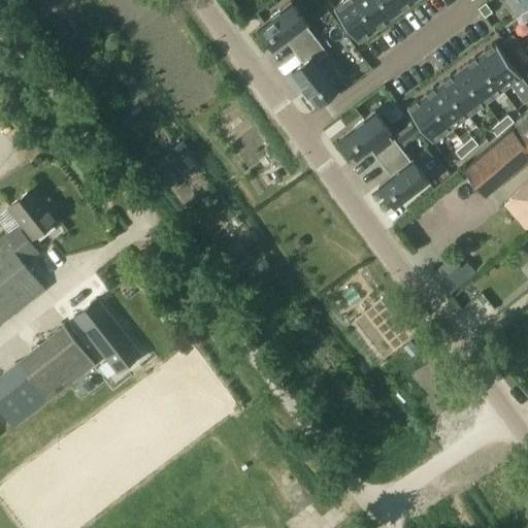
[(375,28),(354,0),(342,0),(333,7),(358,40),(375,28)]
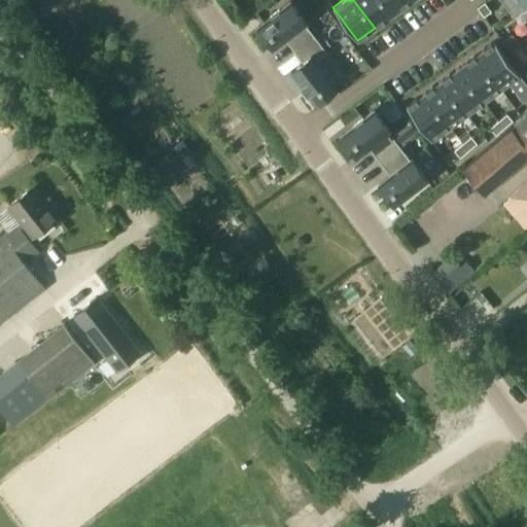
[(381,0),(354,0),(375,28),(392,14),(381,0)]
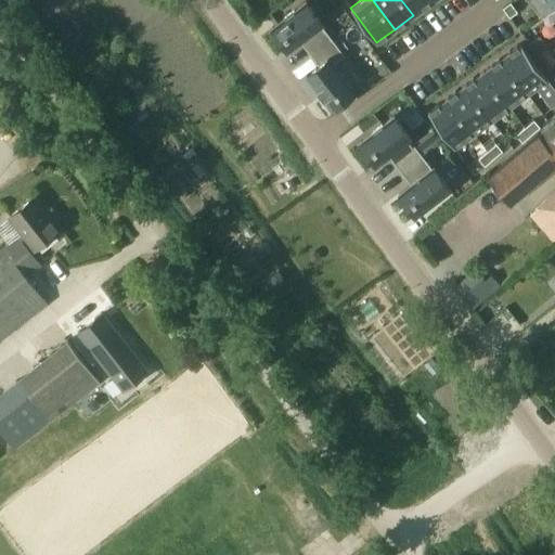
[(430,0),(401,0),(413,15),(431,1),(430,0)]
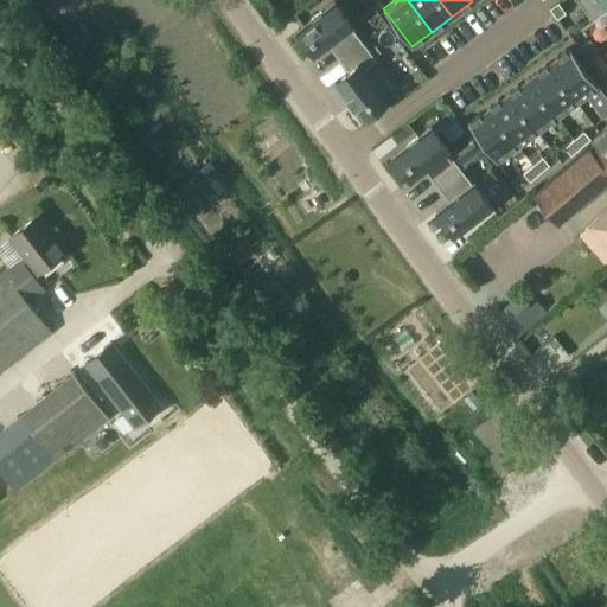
[(606,0),(575,0),(589,18),(588,18),(589,19),(600,12),(606,6),(606,0)]
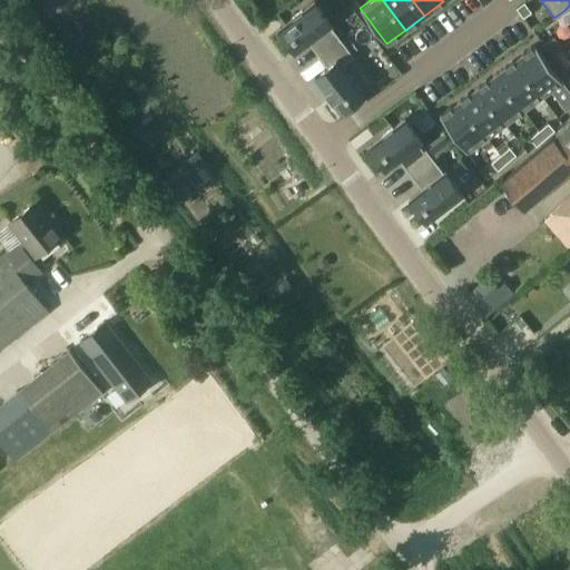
[(314,2),(278,30),(295,52),(307,42),(317,56),(340,38),(330,26),(331,25),(314,2)]
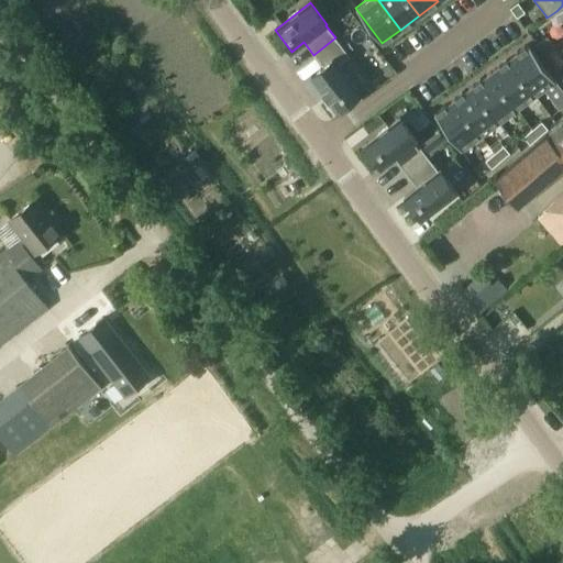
[(518,4),(510,10),(518,19),(526,13),(518,4)]
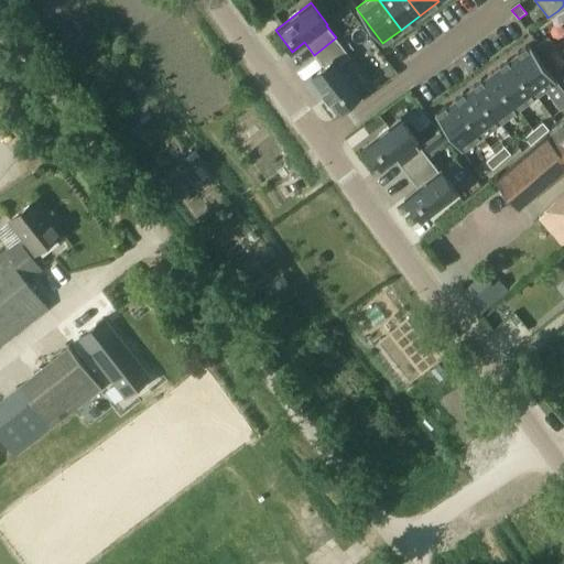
[(324,67),(312,77),(324,93),(338,111),(345,106),(360,95),(338,66),(350,56),(336,38),(314,55),(324,67)]
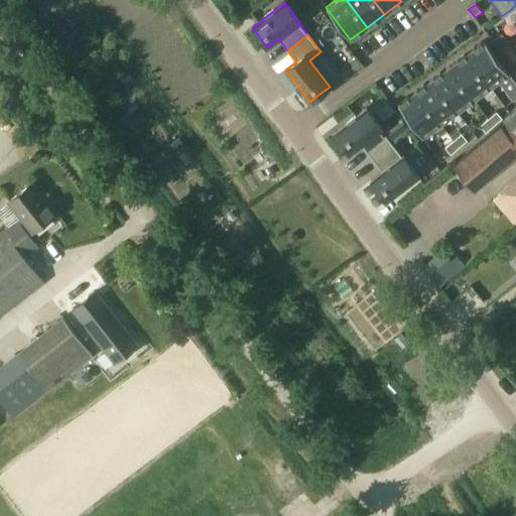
[(501,34),(492,41),(499,51),(508,44),(501,34)]
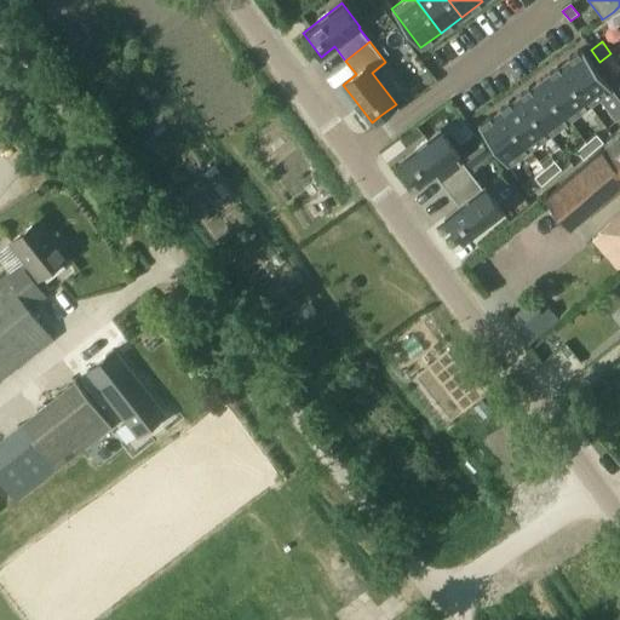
[(561,64),(590,103),(610,87),(581,49),(561,64)]
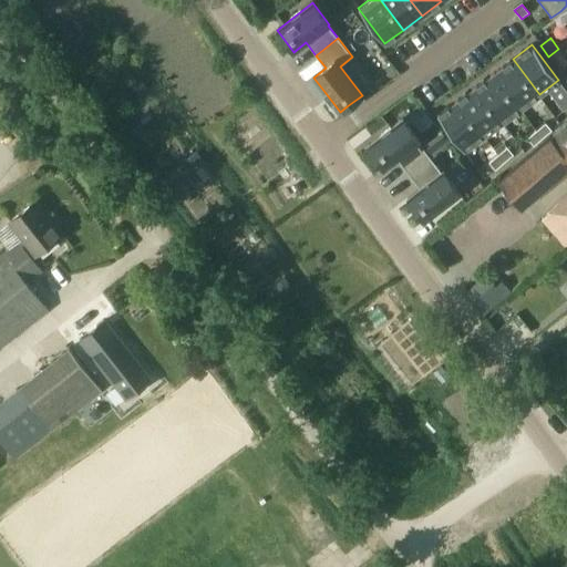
[(513,59),(494,73),(519,109),(539,94),(513,59)]
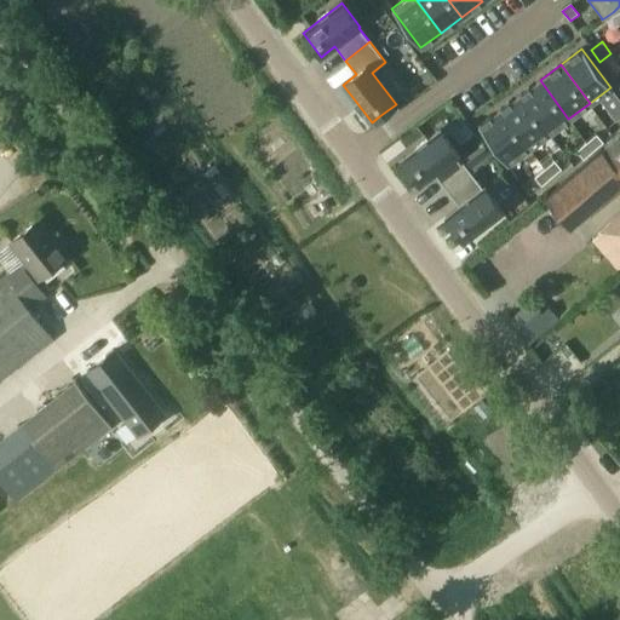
[(540,80),(520,95),(547,133),(568,119),(540,80)]
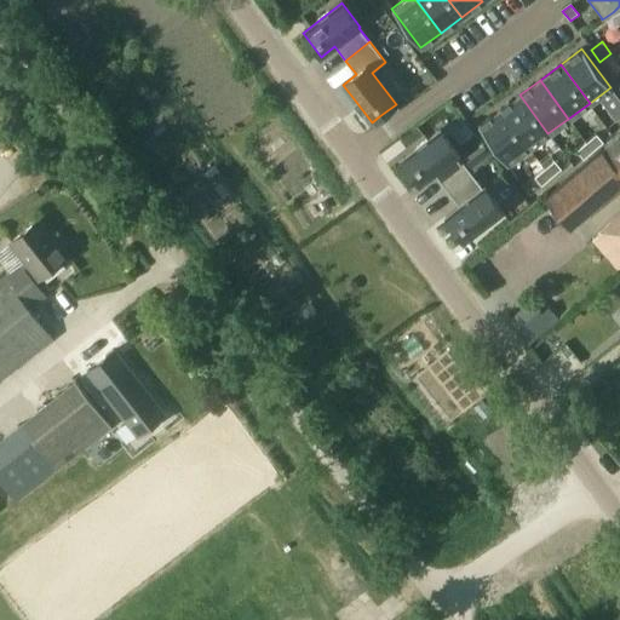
[(520,95),(499,110),(527,149),(547,133),(520,95)]
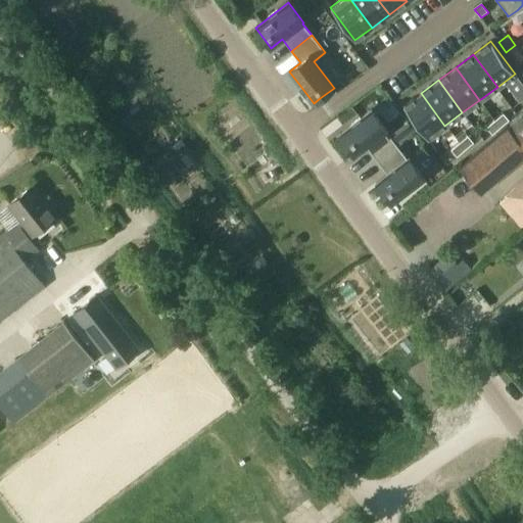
[(428,139),(444,126),(421,93),(403,106),(428,139)]
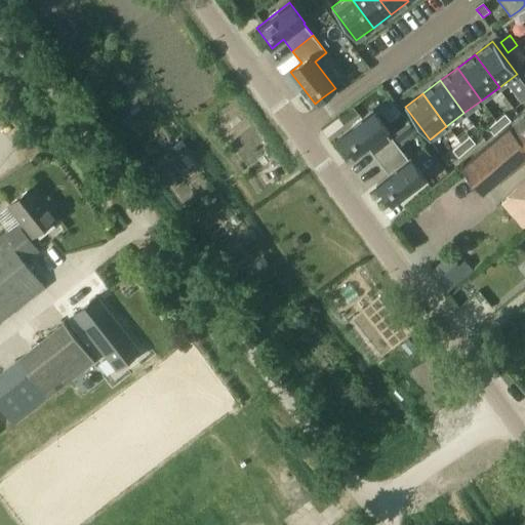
[(392,103),(379,112),(402,142),(414,132),(404,119),(392,103)]
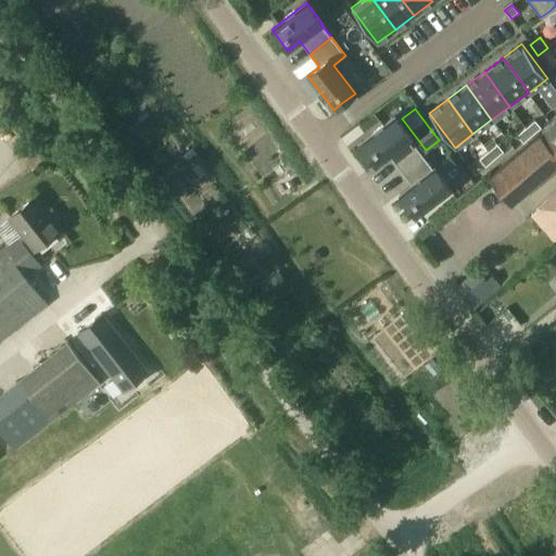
[(555,116),(536,134),(485,177),(509,205),(555,164),(555,116)]
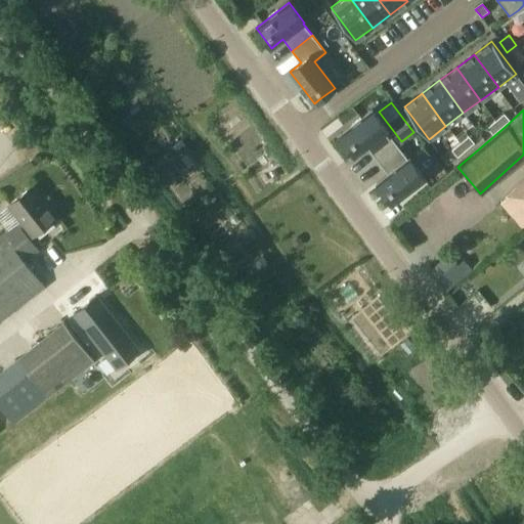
[(346,130),(339,135),(353,155),(354,156),(366,147),(377,161),(397,145),(386,131),(387,131),(386,128),(372,111),(346,130)]
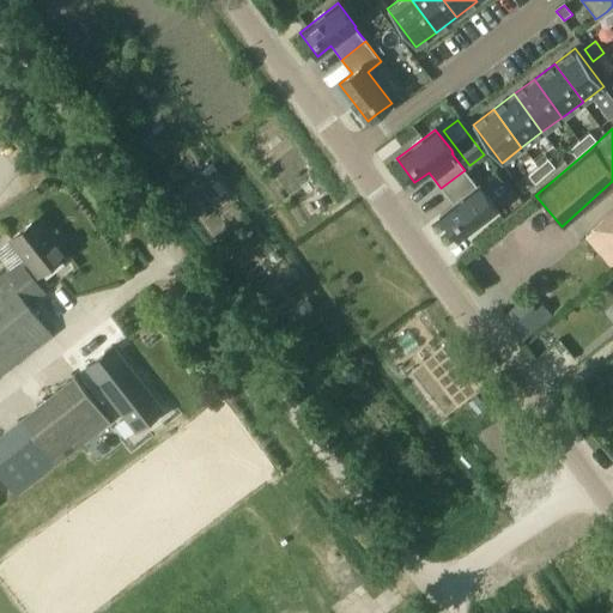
[(589,133),(580,141),(587,150),(596,141),(589,133)]
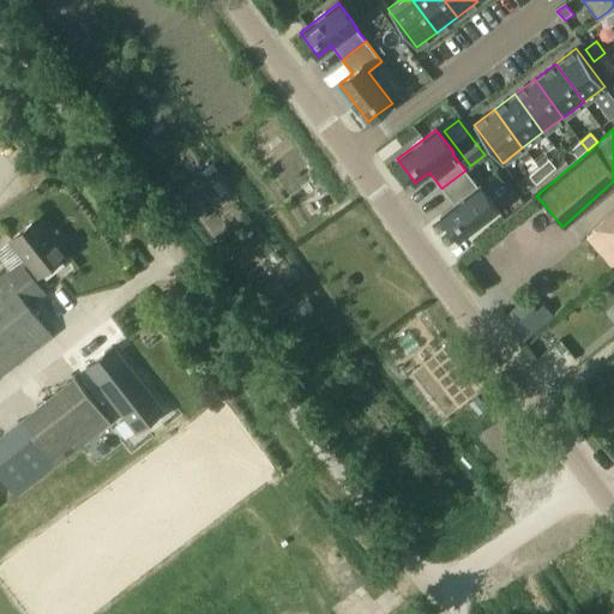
[(581,142),(571,150),(577,157),(588,150),(581,142)]
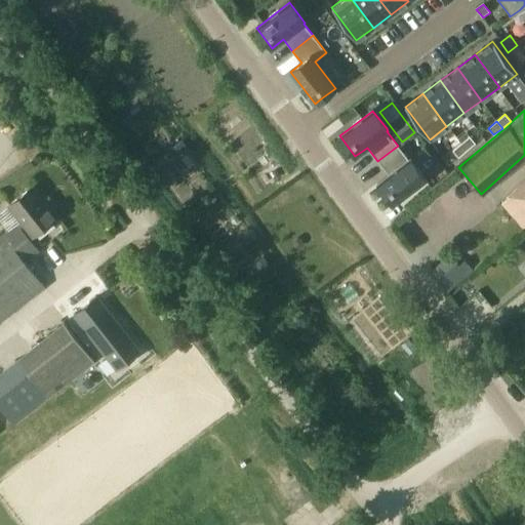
[(469,136),(460,144),(467,150),(475,144),(469,136)]
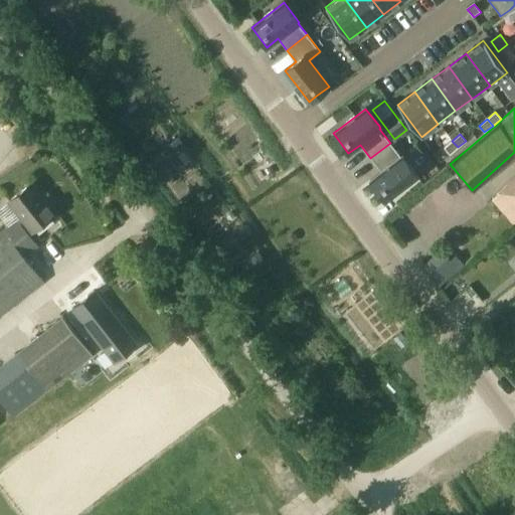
[(452,141),(444,148),(450,154),(458,147),(452,141)]
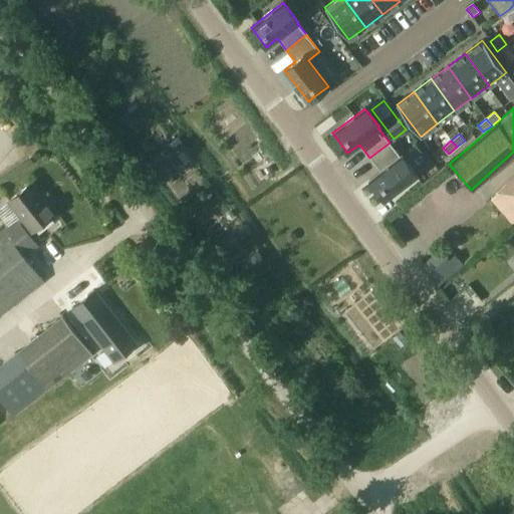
[(380,172),(369,180),(384,200),(389,197),(417,176),(401,156),(400,157),(390,143),(369,158),(380,172)]
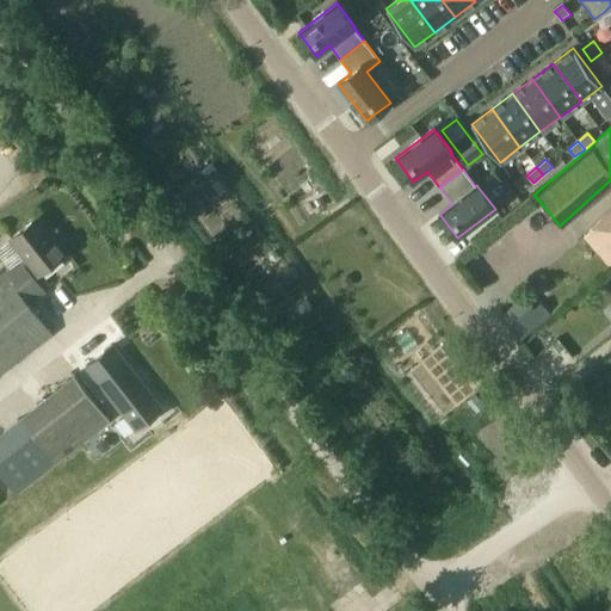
[(610,211),(581,238),(610,271),(610,211)]
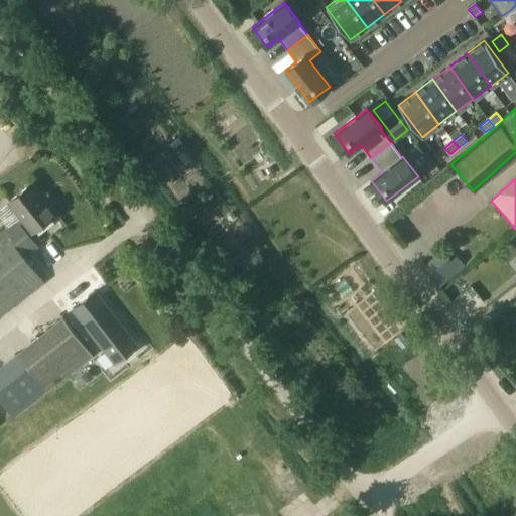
[(9,202),(32,231),(56,213),(42,195),(39,197),(30,184),(9,202)]
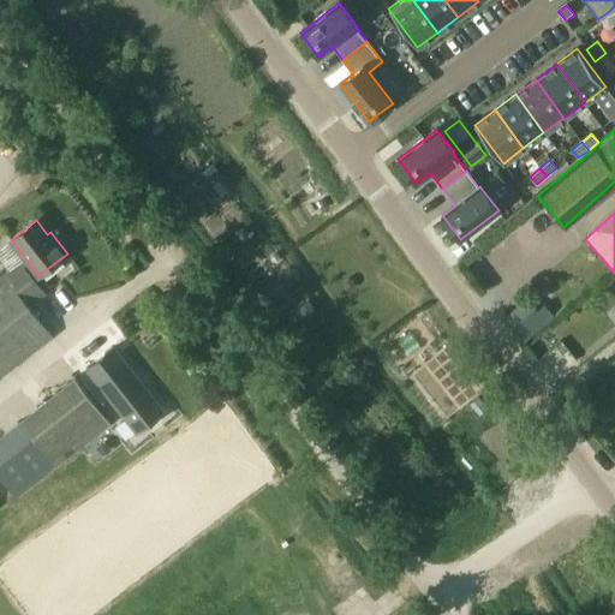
[(0,377),(53,336),(29,306),(46,293),(19,261),(0,275),(0,377)]
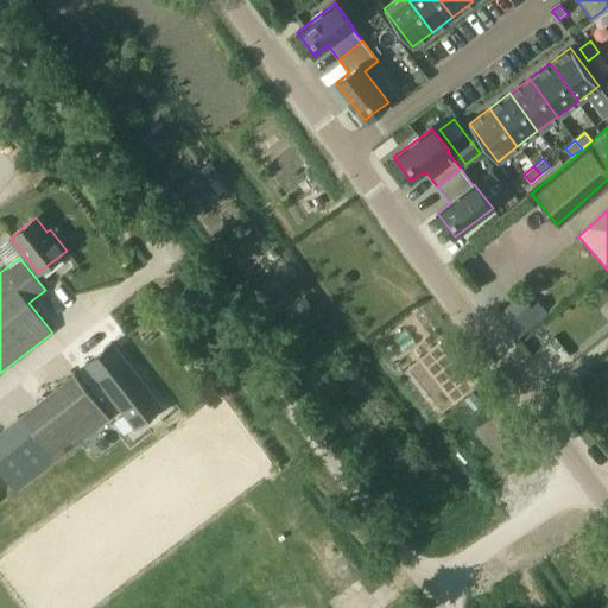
[(518,337),(536,322),(515,298),(496,314),(518,337)]
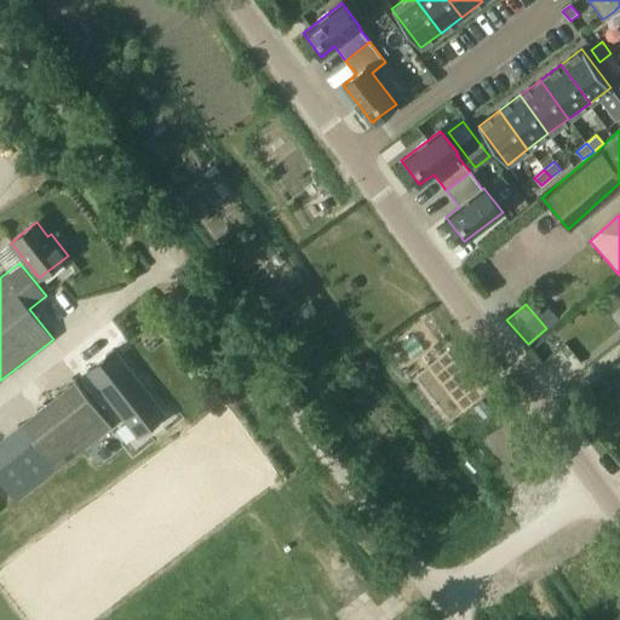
[(165,415),(114,350),(87,372),(137,436),(165,415)]
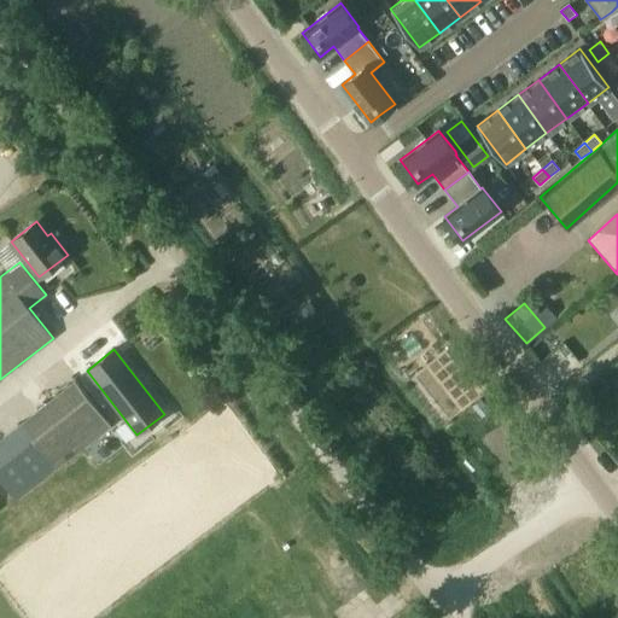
[(0,430),(0,483),(11,499),(110,427),(74,378),(0,430)]
